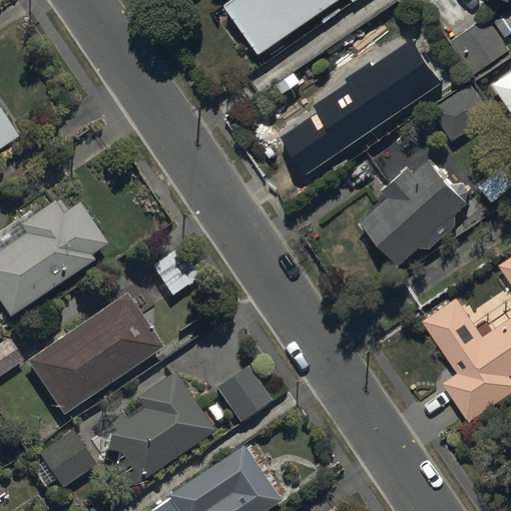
[(223,0),(221,1),(256,53),(336,0),(223,0)]
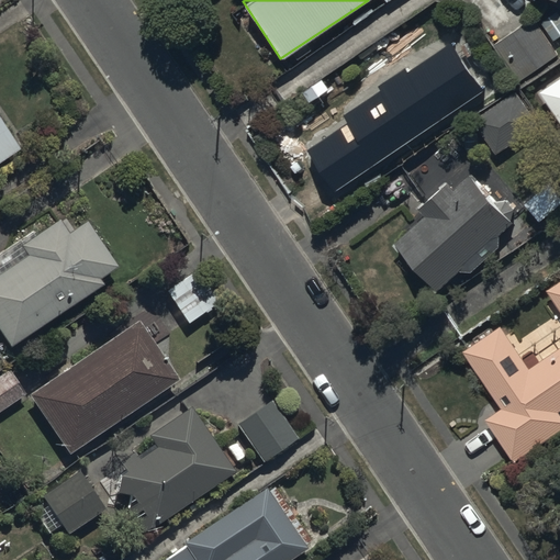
[(519,78),(556,55),(532,19),(495,42),(519,78)]
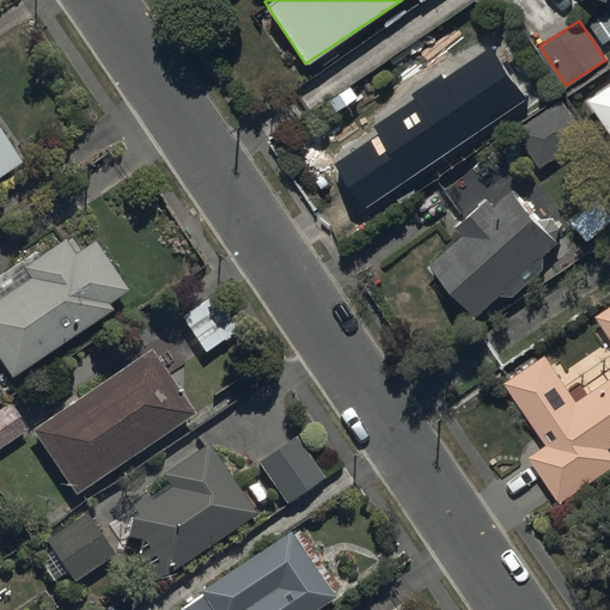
[(333,162),(364,209),(528,101),(490,46),(371,123),(377,133),(333,162)]
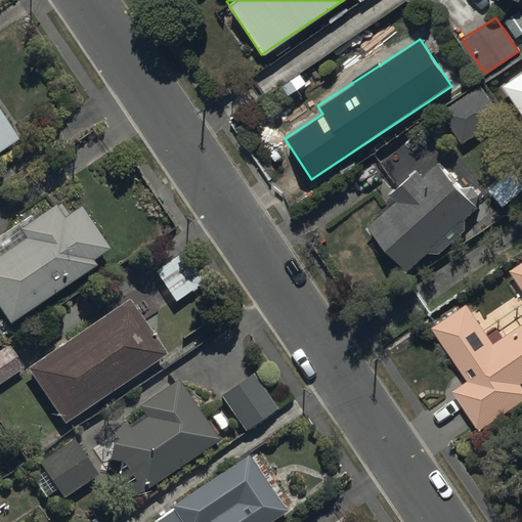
[(521,75),(504,88),(521,114),(521,75)]
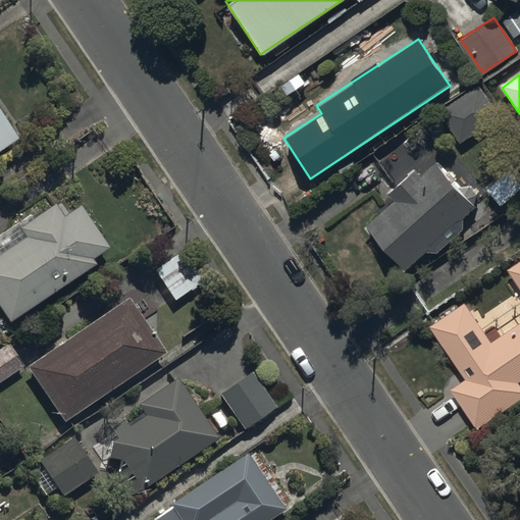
[(435,111),(458,145),(498,119),(475,86),(435,111)]
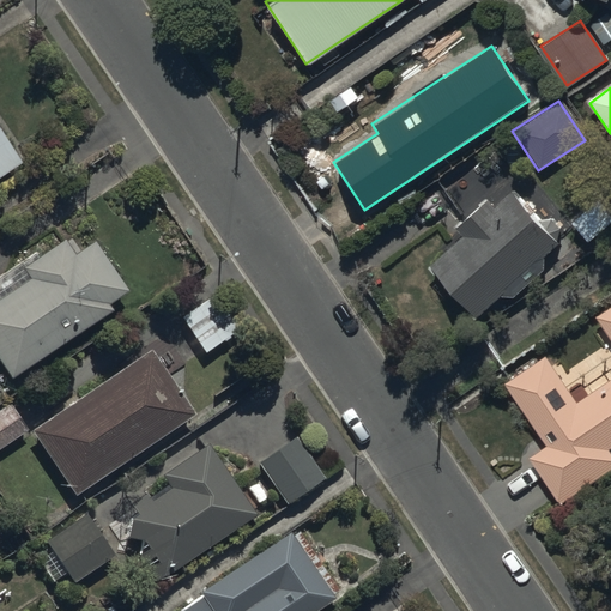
[(0,176),(20,163),(0,132),(0,176)]
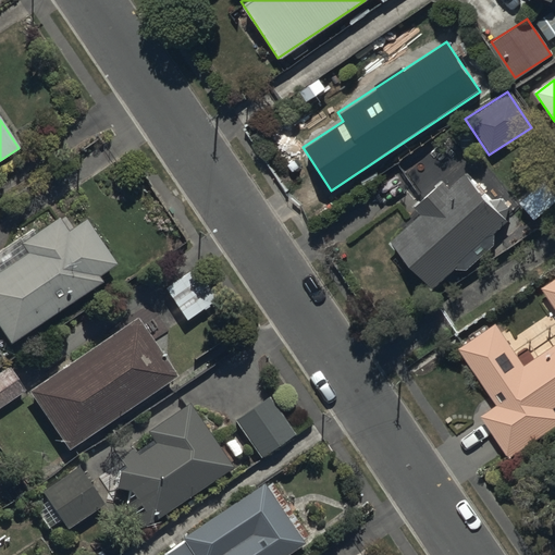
[(432,291),(507,220),(460,172),(386,243),(432,291)]
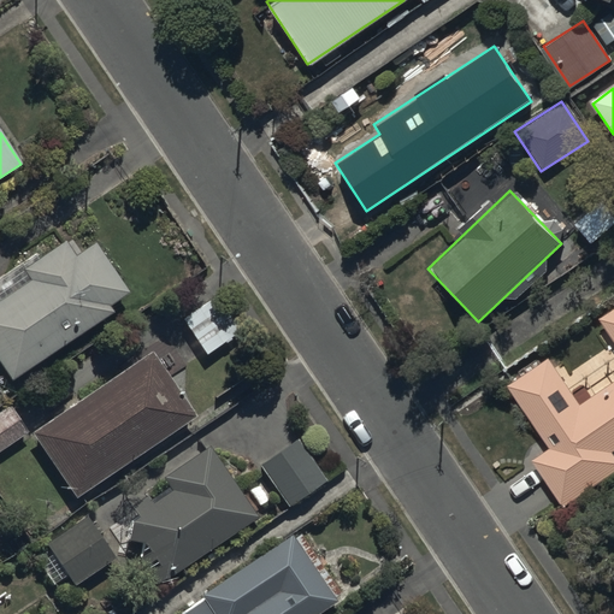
[(0,361),(13,381),(110,314),(105,308),(127,294),(92,243),(71,258),(62,243),(19,271),(29,285),(0,305),(0,361)]
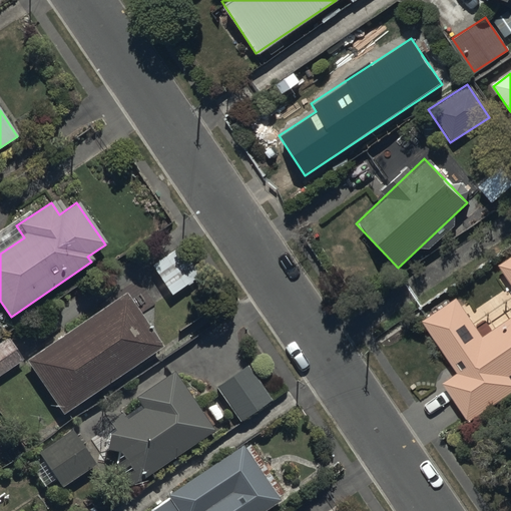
[(147,266),(168,297),(197,278),(176,246),(147,266)]
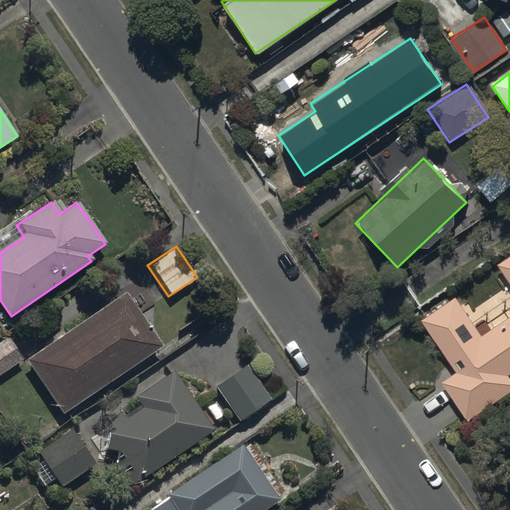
[(509,373),(509,257),(498,265),(509,283),(509,316),(481,336),(456,299),(421,322),(446,359),(456,374),(442,383),(467,420),(509,390),(509,381),(507,376),(509,373)]
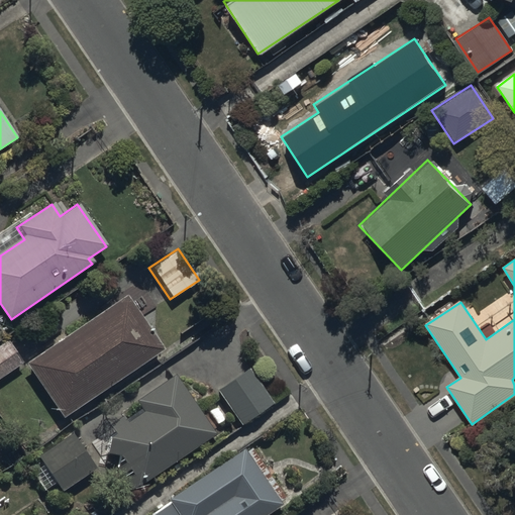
[(24,365),(62,420),(162,352),(124,297),(24,365)]
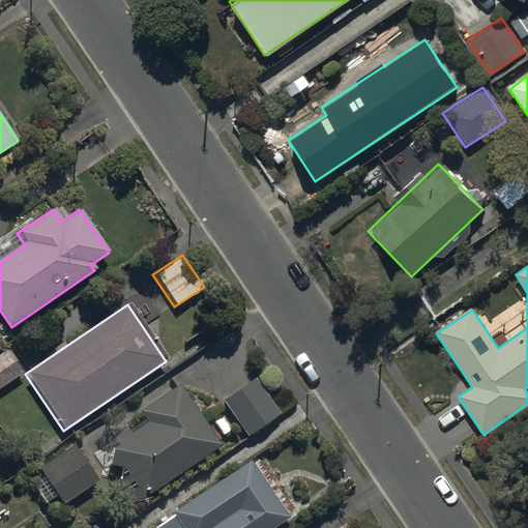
[(0,389),(21,375),(5,351),(0,354),(0,389)]
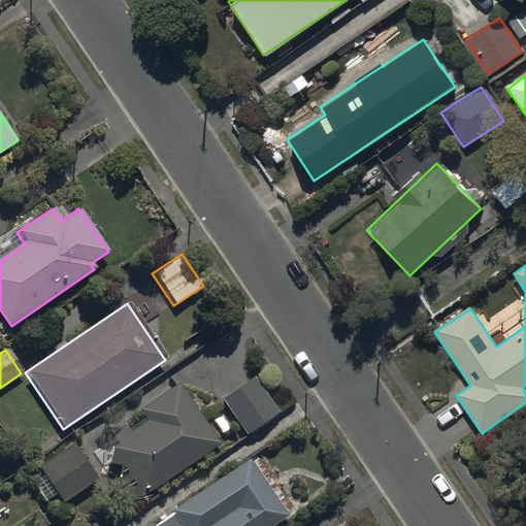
[(221,397),(247,435),(280,414),(254,375),(221,397)]
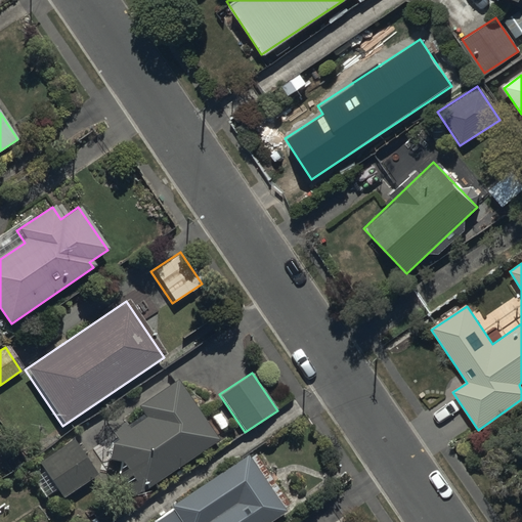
[(103,446),(136,494),(217,440),(184,392),(176,380),(134,407),(142,421),(103,446)]
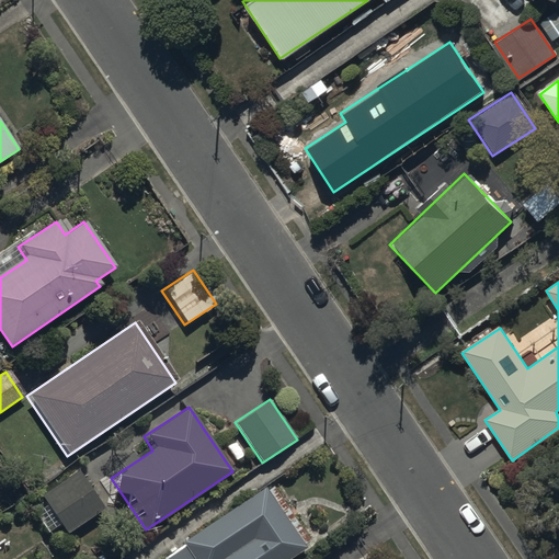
[(40,495),(67,535),(105,509),(79,469),(40,495)]
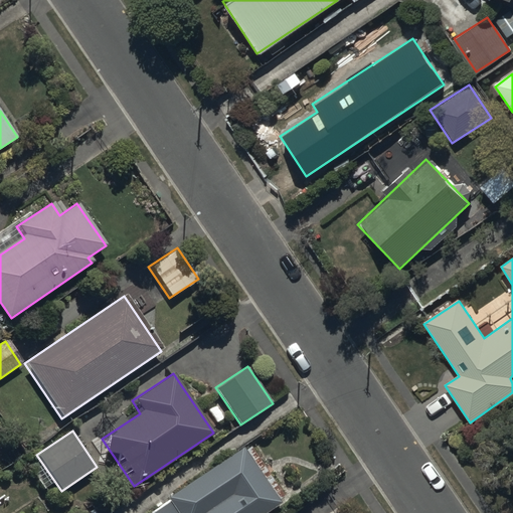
[(266,512),(281,503),(241,445),(141,512),(266,512)]
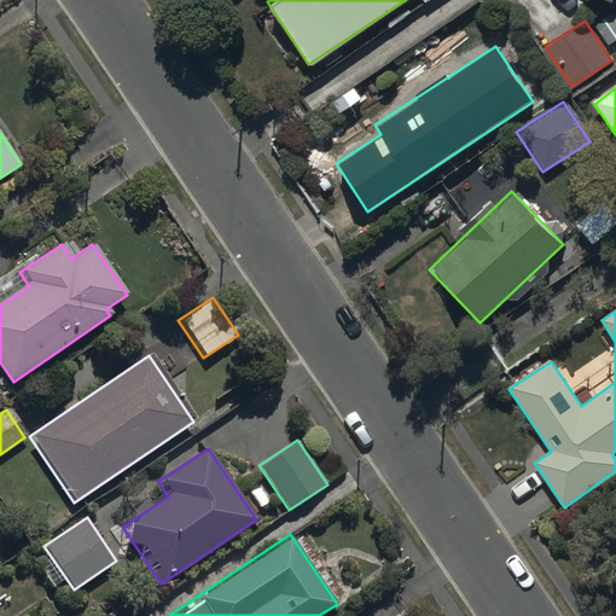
All buildings are outlined.
